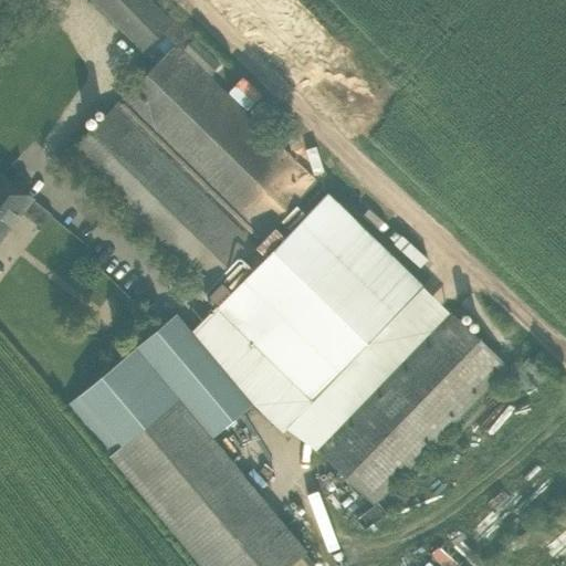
[(163,32),(176,43),(181,49),(192,38),(196,34),(168,7),(161,13),(148,0),(91,0),(144,52),(163,32)]
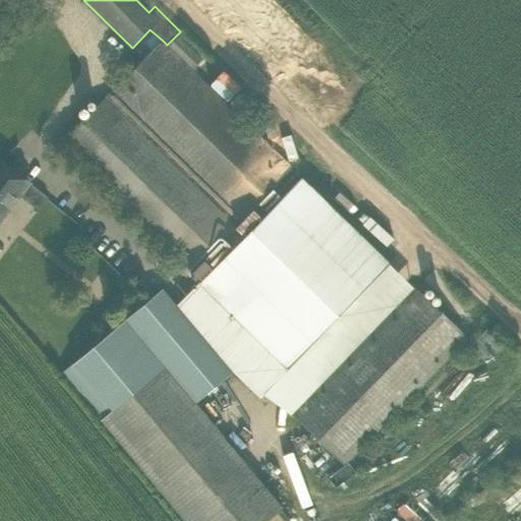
[(167,45),(162,40),(56,149),(186,276),(292,168),(191,69),(203,57),(177,35),(167,45)]
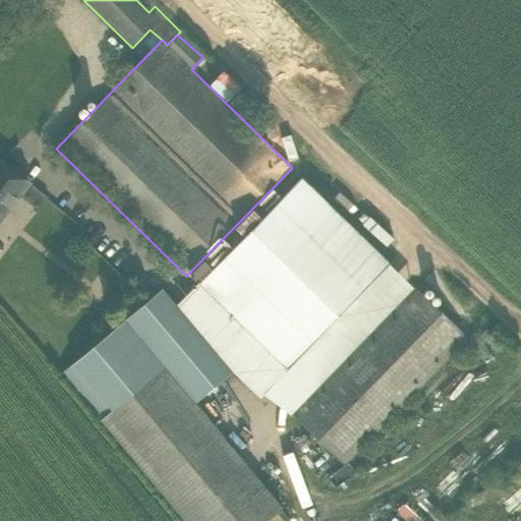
[(0,218),(29,182),(0,160),(0,218)]
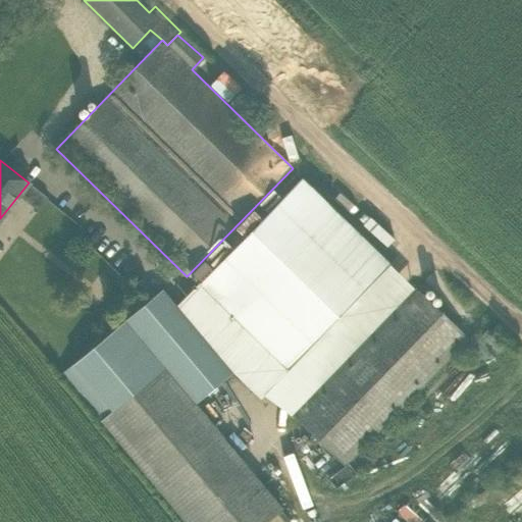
[(302,177),(200,282),(288,367),(389,262),(302,177)]
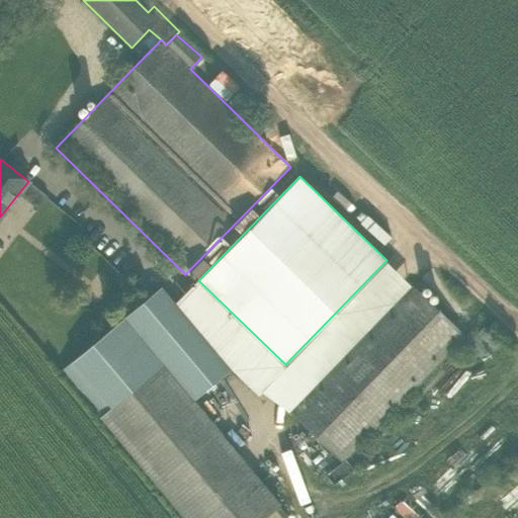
[(412,285),(290,411),(342,461),(463,336),(412,285)]
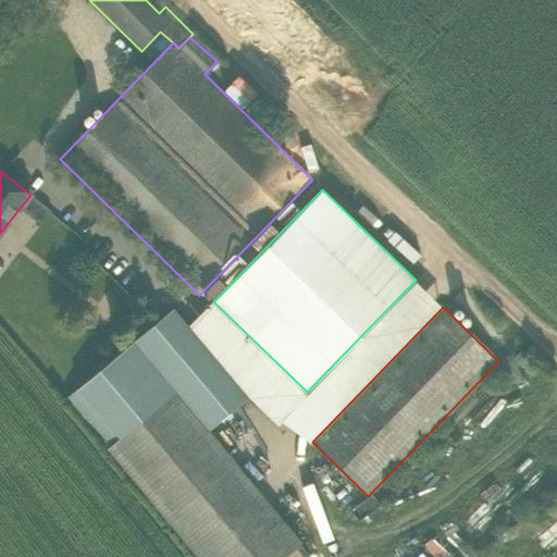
[(78,388),(67,398),(108,447),(199,556),(283,556),(301,543),(207,430),(246,395),(174,310),(78,388)]
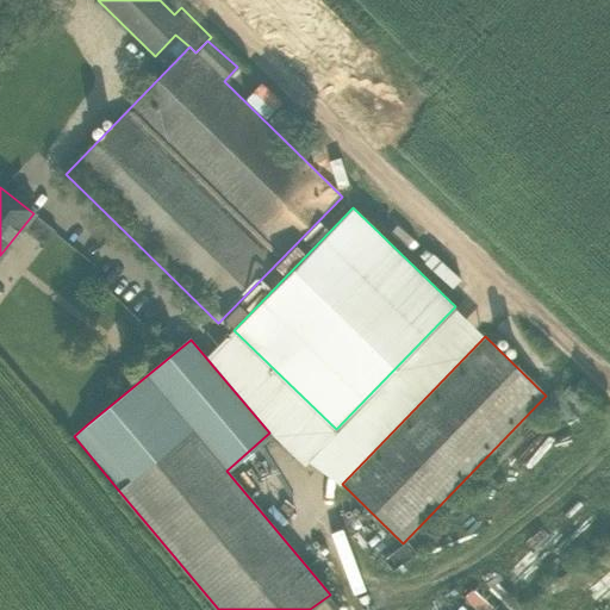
[(405,542),(386,558),(396,570),(415,554),(405,542)]
